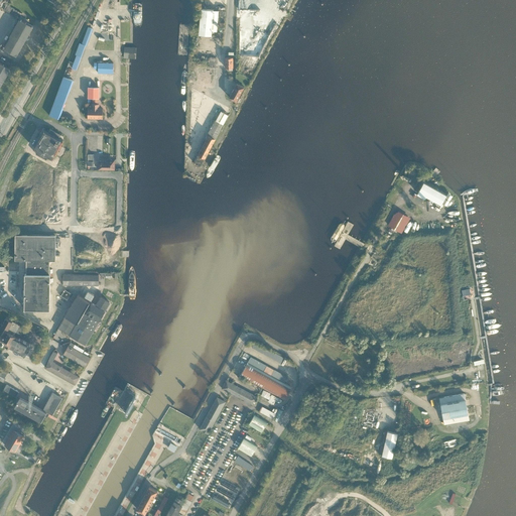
[(217,29),(218,9),(200,8),(198,28),(217,29)]
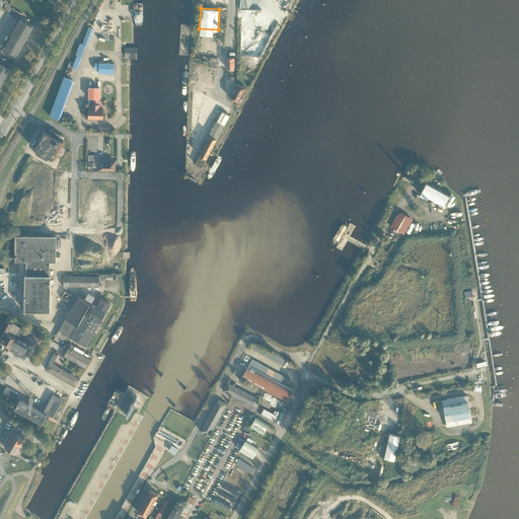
[(17,56),(33,26),(19,18),(2,48),(17,56)]
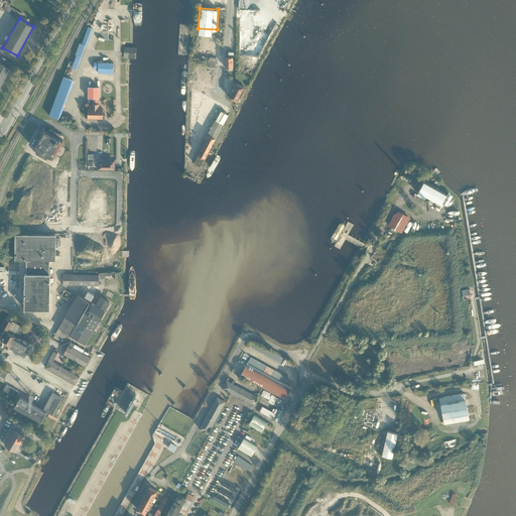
[(77,69),(86,44),(80,42),(76,54),(77,54),(72,68),(77,69)]
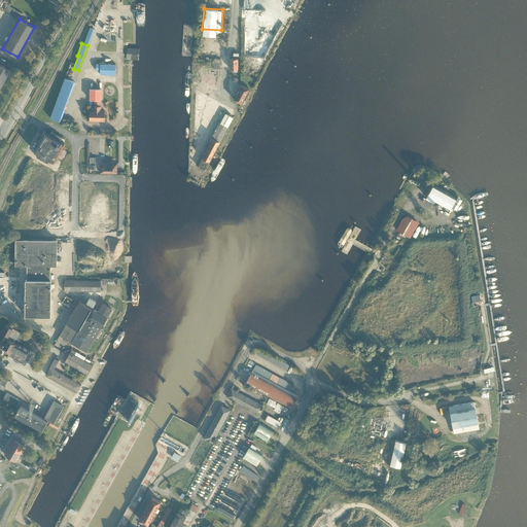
[(138,48),(127,48),(127,60),(138,60),(138,48)]
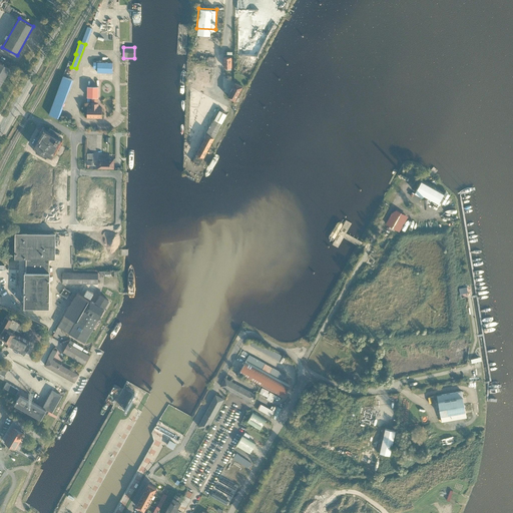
[(113,72),(113,62),(93,61),(93,68),(97,68),(97,72),(113,72)]
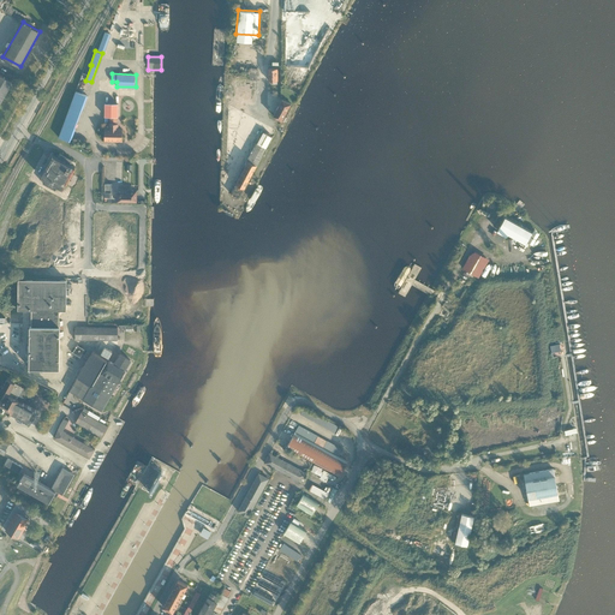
[(0,102),(12,81),(0,75),(0,102)]
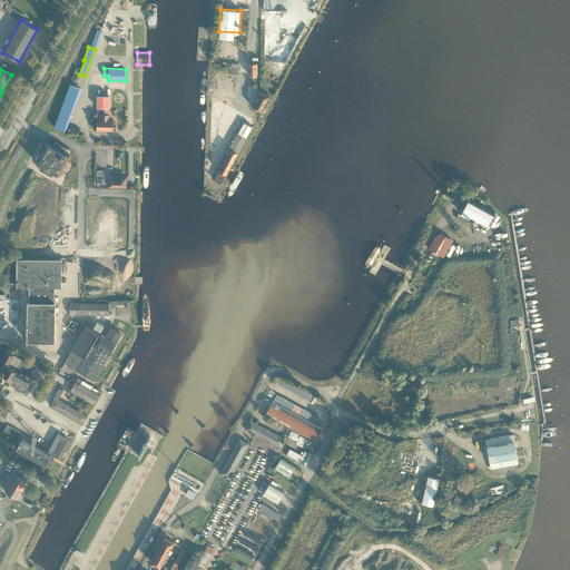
[(65,131),(80,89),(71,85),(55,127),(65,131)]
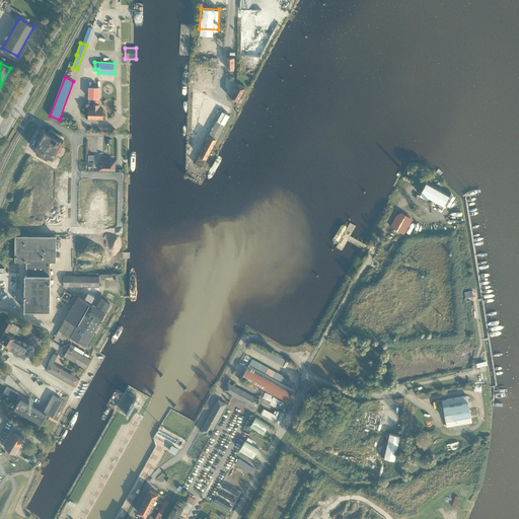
[(239,101),(246,87),(238,83),(231,97),(239,101)]
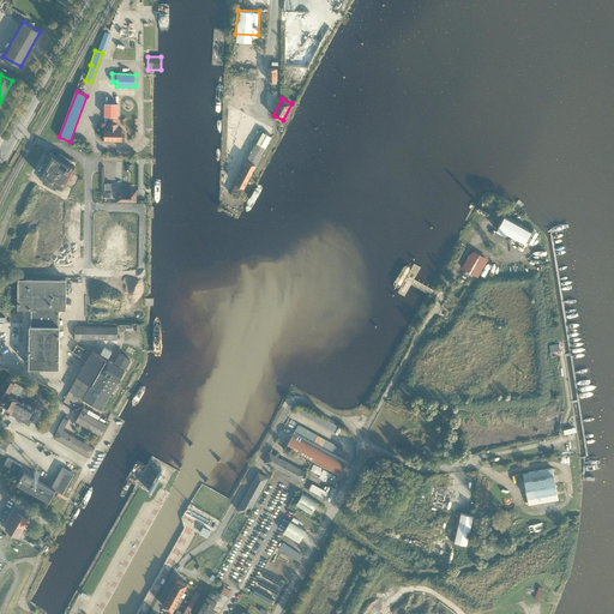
[(104,140),(122,142),(122,127),(118,127),(119,103),(106,103),(104,116),(109,116),(109,127),(104,127),(104,140)]
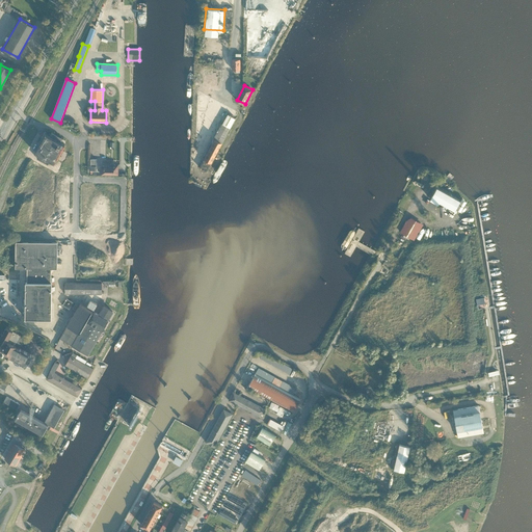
[(209,171),(236,118),(227,113),(198,167),(209,171)]
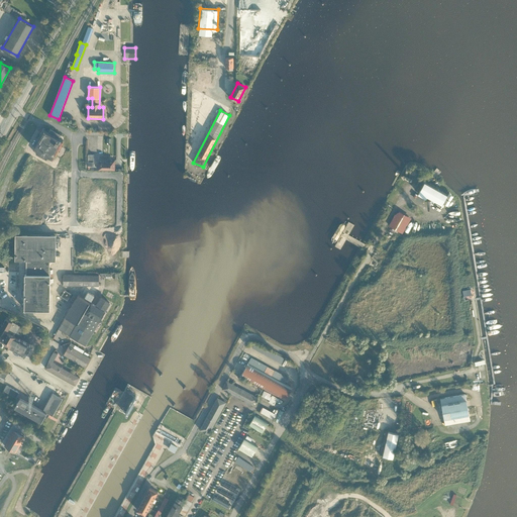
[(44,129),(33,147),(38,149),(36,153),(46,160),(48,156),(53,159),(64,139),(59,137),(61,133),(50,128),(48,131),(44,129)]
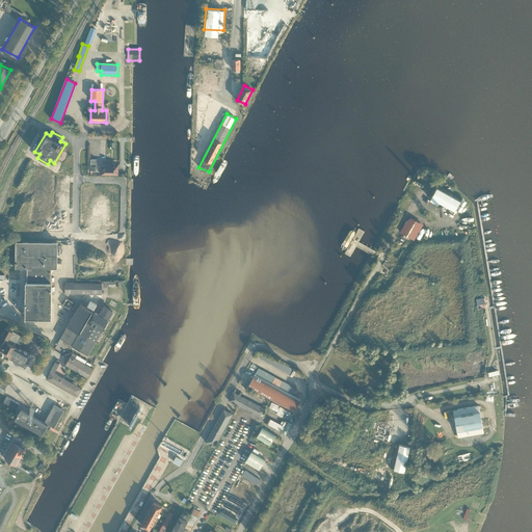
[(100,160),(89,160),(89,170),(96,170),(96,167),(100,166),(100,160)]
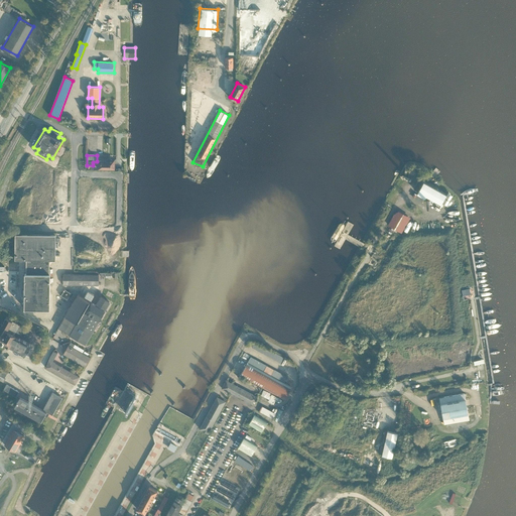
[(98,169),(115,169),(115,159),(106,159),(106,161),(98,161),(98,169)]
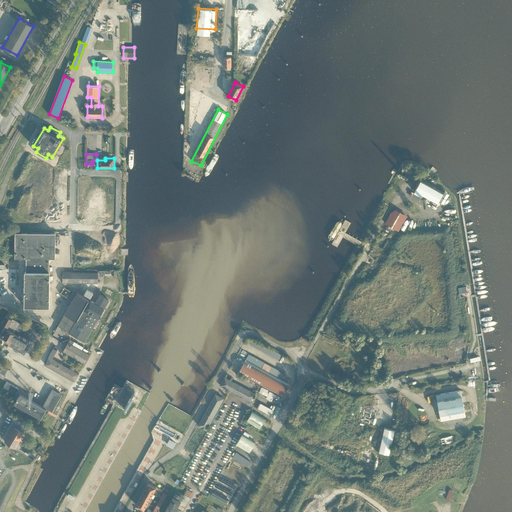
[(42,183),(42,216),(61,216),(62,177),(50,177),(50,175),(37,175),(37,183),(42,183)]
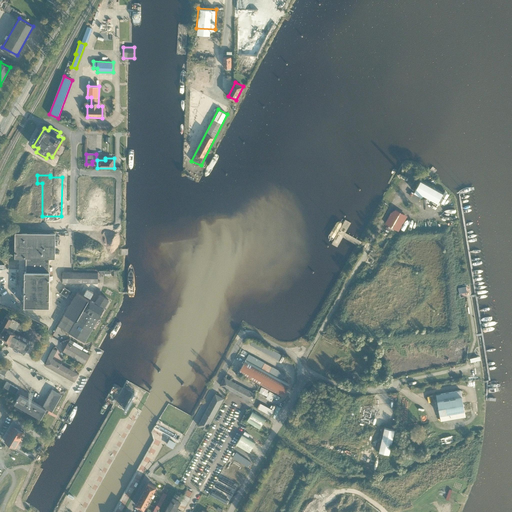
[(445,189),(422,177),(415,190),(422,194),(424,191),(439,200),(445,189)]
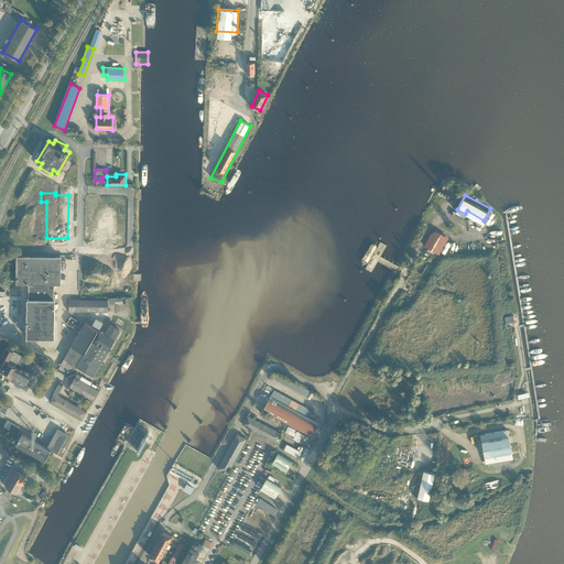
[(456,212),(454,216),(462,221),(465,216),(456,212)]
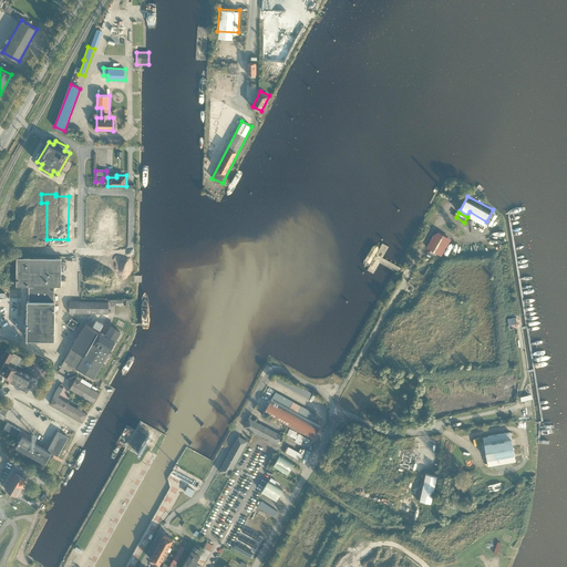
[(124,246),(125,222),(109,222),(109,246),(124,246)]
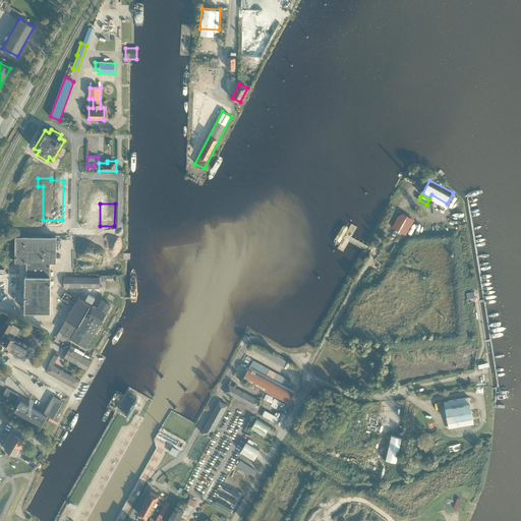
[(25,262),(24,311),(50,311),(51,277),(50,263),(55,264),(55,237),(14,236),(14,262),(25,262)]
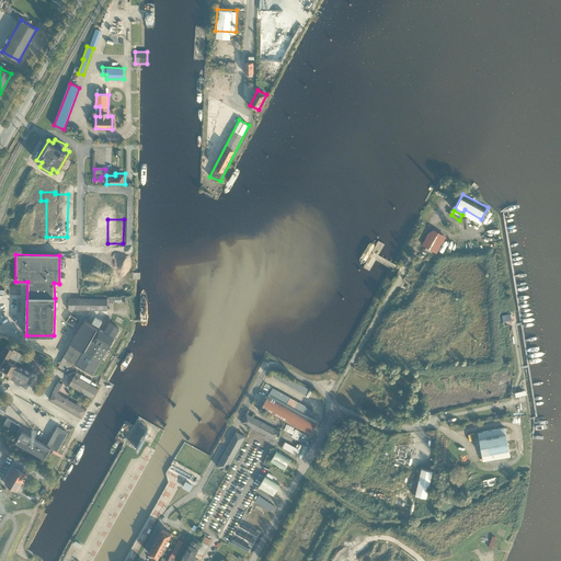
[(14,294),(0,293),(0,310),(14,311),(14,294)]
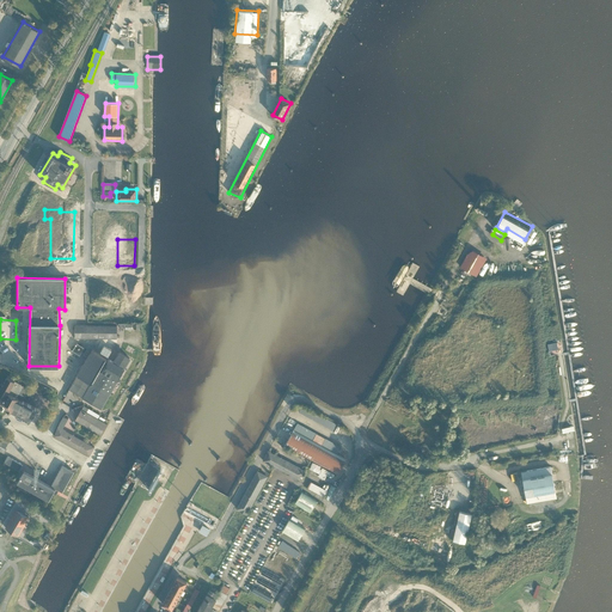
[(117,325),(74,325),(74,337),(101,337),(117,338),(117,325)]
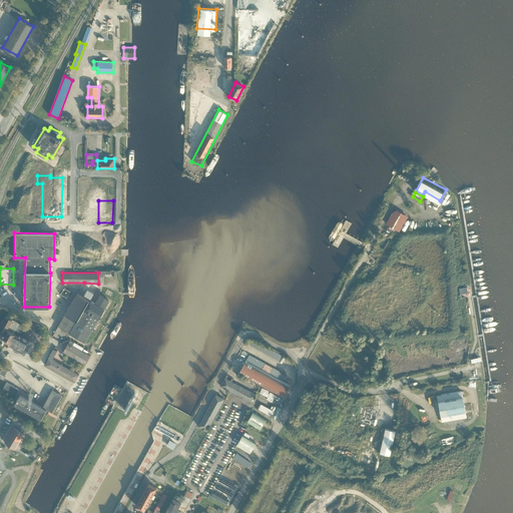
[(104,308),(109,299),(100,294),(95,303),(89,300),(94,291),(83,285),(78,294),(74,292),(63,312),(61,311),(54,323),(86,340),(104,308)]
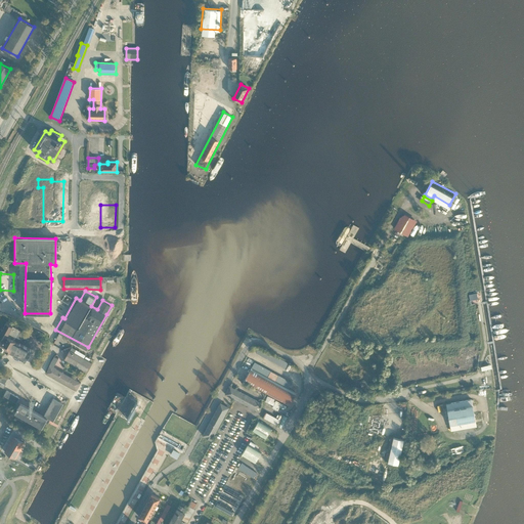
[(70,303),(74,297),(67,293),(62,299),(70,303)]
